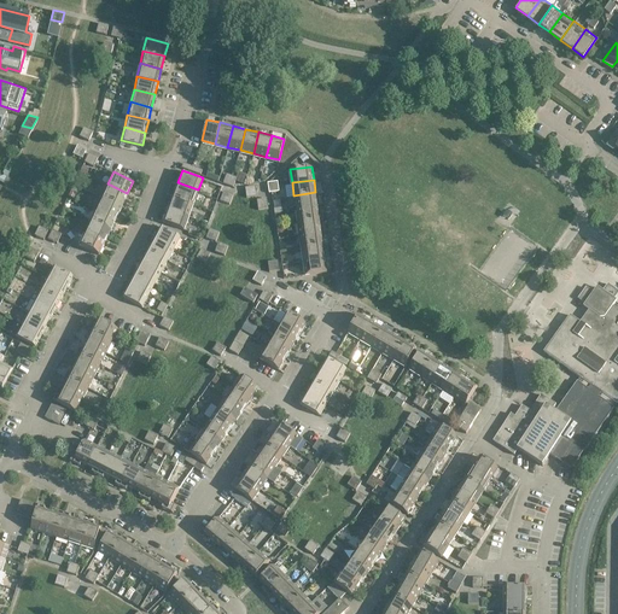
[(198,189),(178,182),(173,196),(193,203),(198,189)]
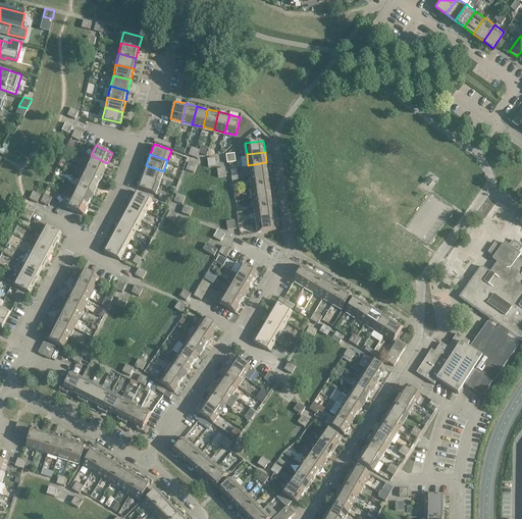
[(107,163),(91,155),(87,165),(103,173),(107,163)]
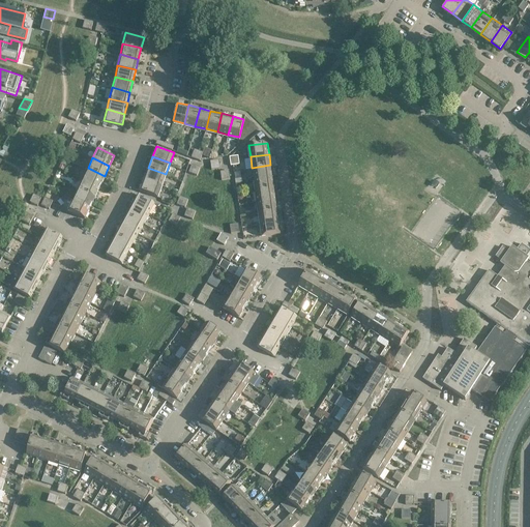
[(272,176),(270,165),(252,168),(254,178),(272,176)]
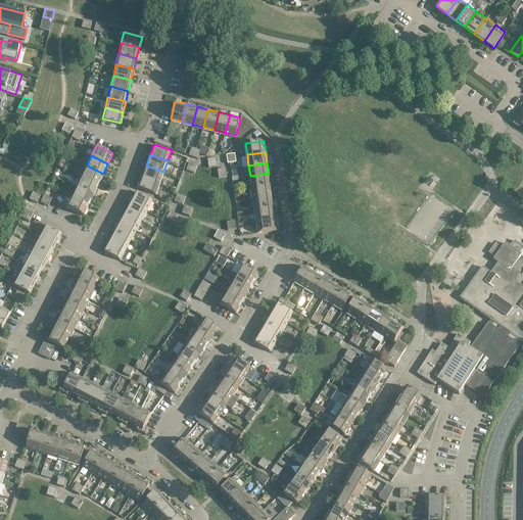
[(103,174),(87,166),(82,176),(98,184),(103,174)]
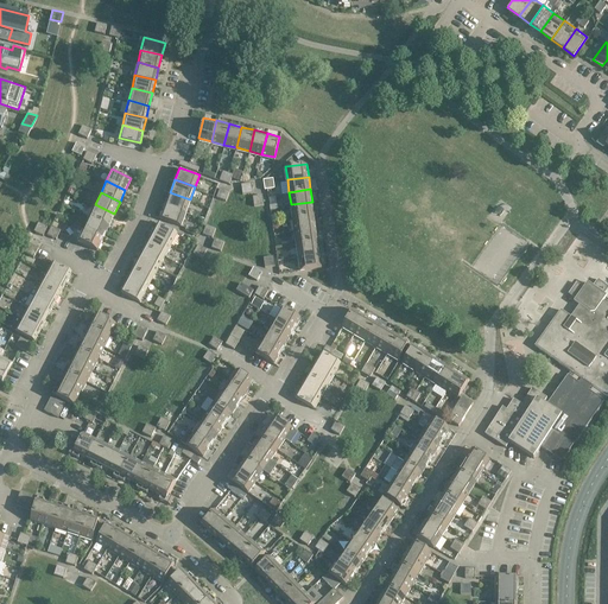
[(190,199),(170,192),(165,204),(185,211),(190,199)]
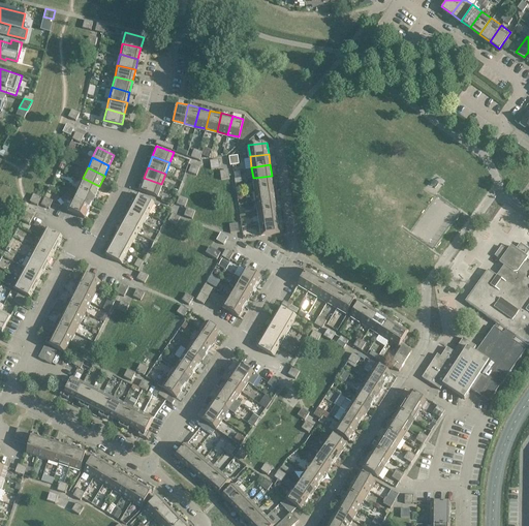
[(273,187),(272,176),(253,178),(255,189),(273,187)]
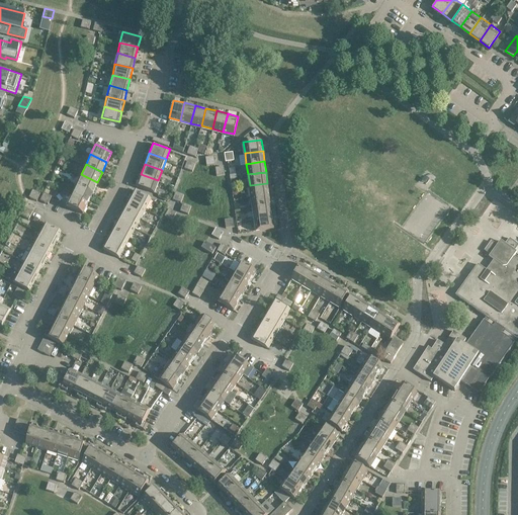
[(97,182),(81,174),(76,184),(92,191),(97,182)]
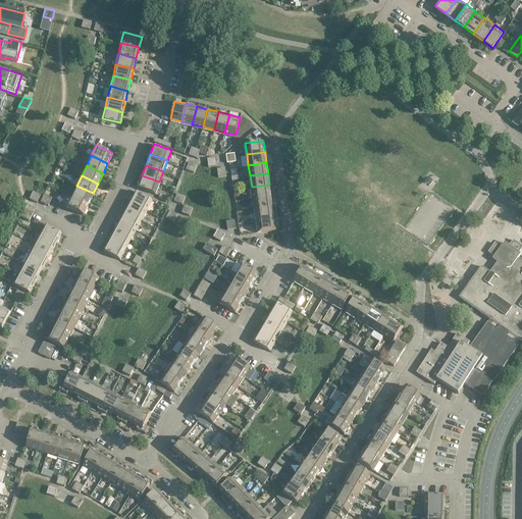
[(159,182),(142,175),(138,186),(155,193),(159,182)]
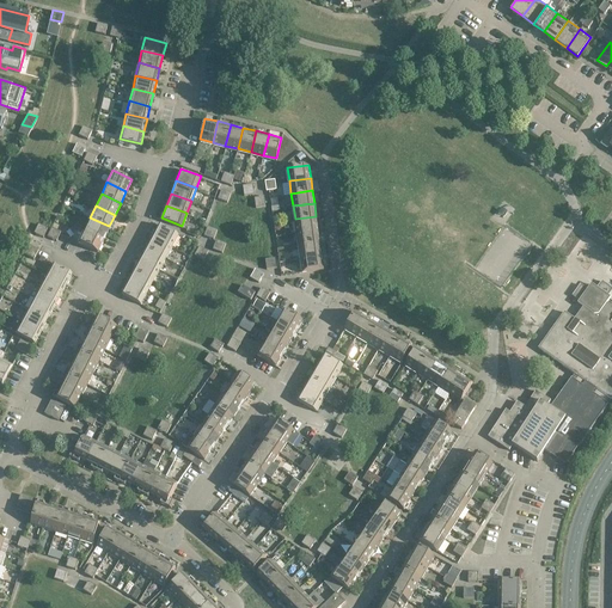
[(507,209),(501,206),(497,212),(503,215),(507,209)]
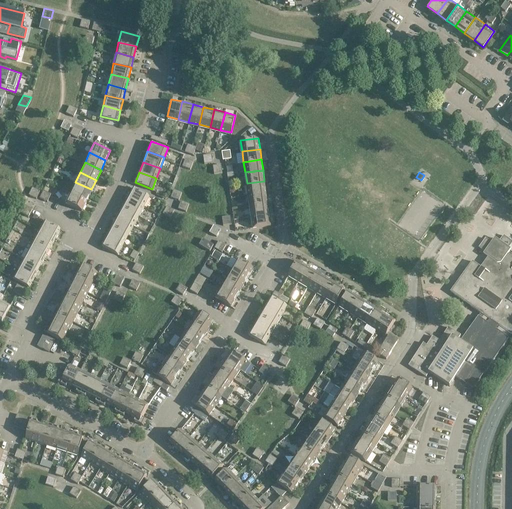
[(266,192),(264,181),(247,183),(248,194),(266,192)]
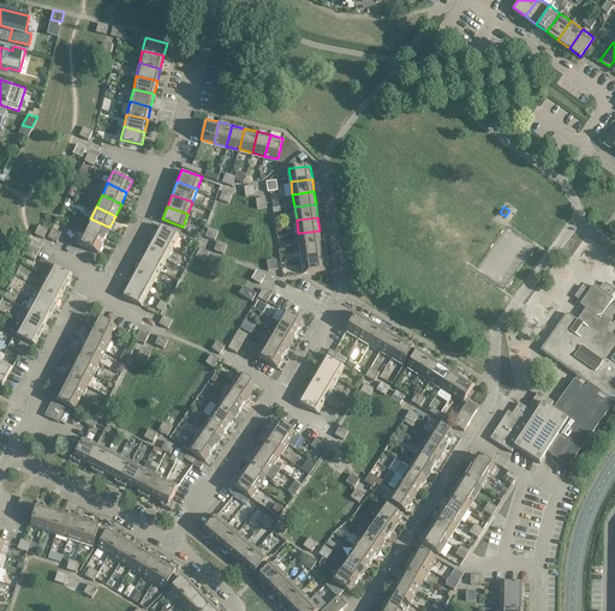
[(109,227),(90,219),(84,231),(105,239),(109,227)]
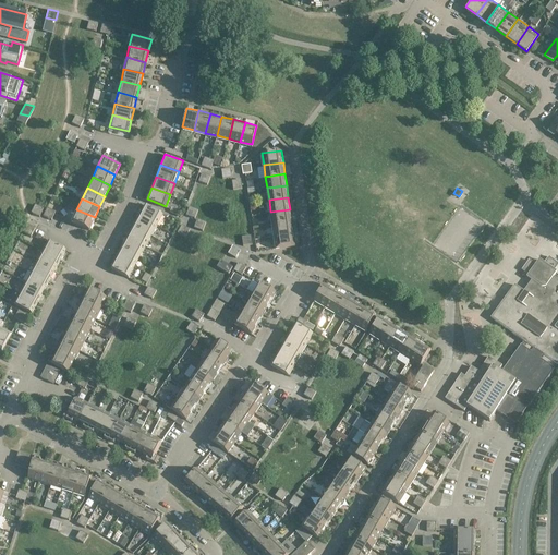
[(145,203),(140,214),(157,224),(162,213),(145,203)]
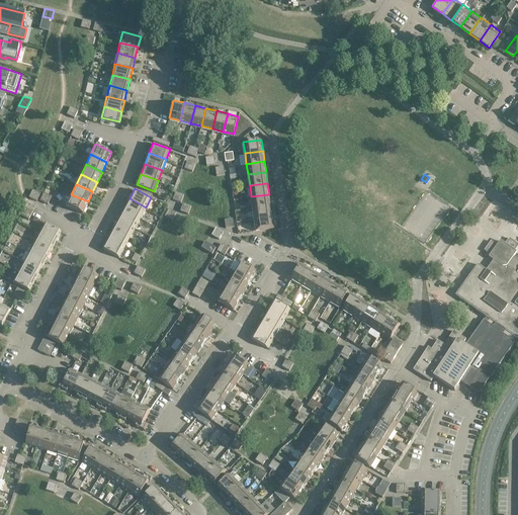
[(88,201),(71,194),(67,203),(83,211),(88,201)]
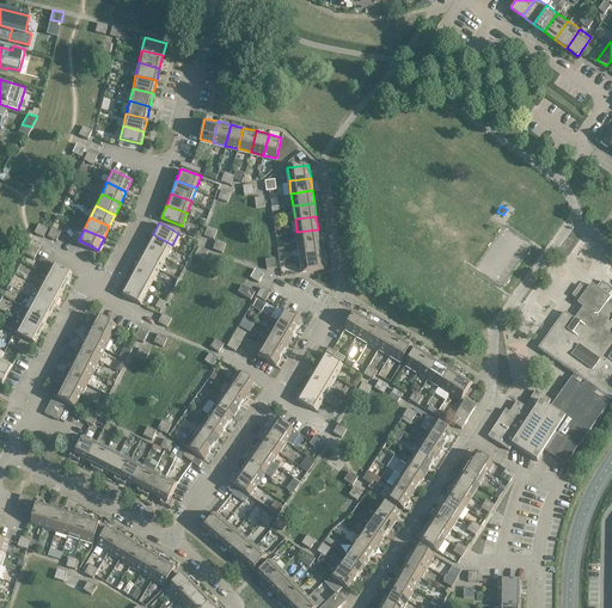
[(320,241),(318,229),(297,232),(299,245),(320,241)]
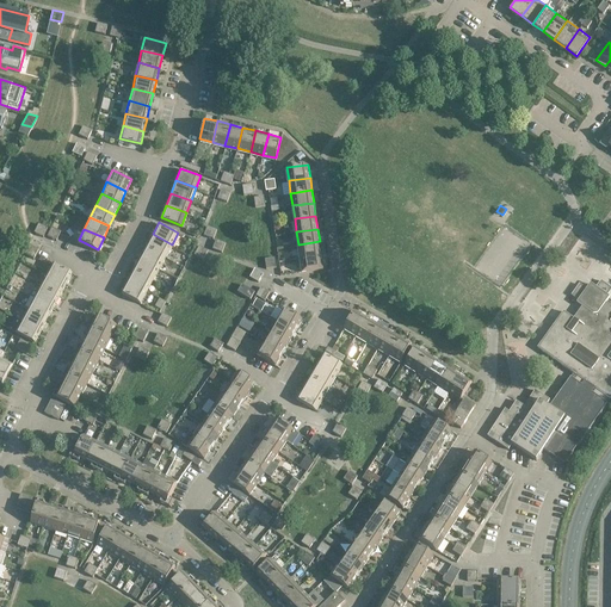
[(172,245),(153,234),(147,246),(166,255),(172,245)]
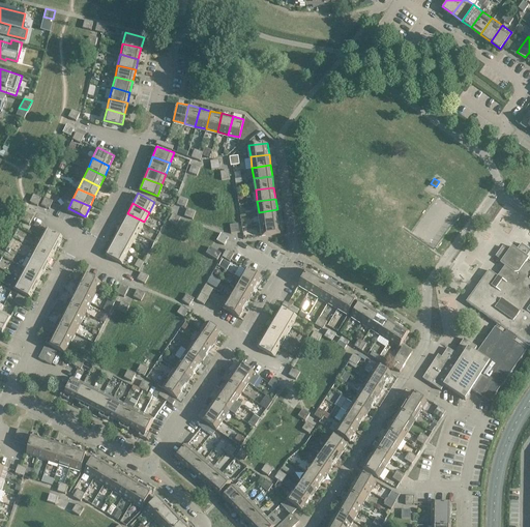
[(278,221),(277,209),(259,212),(260,224),(278,221)]
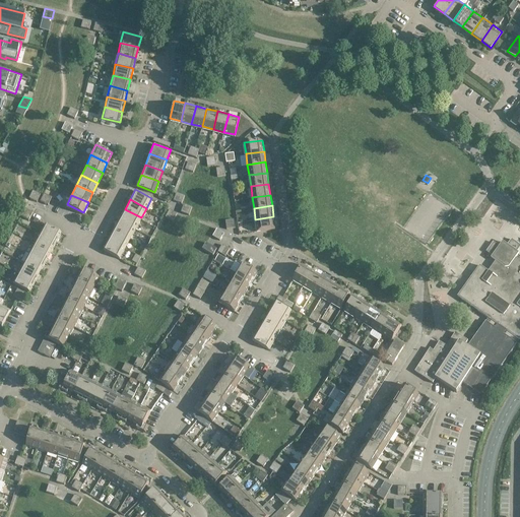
[(141,217),(125,209),(120,218),(135,228),(141,217)]
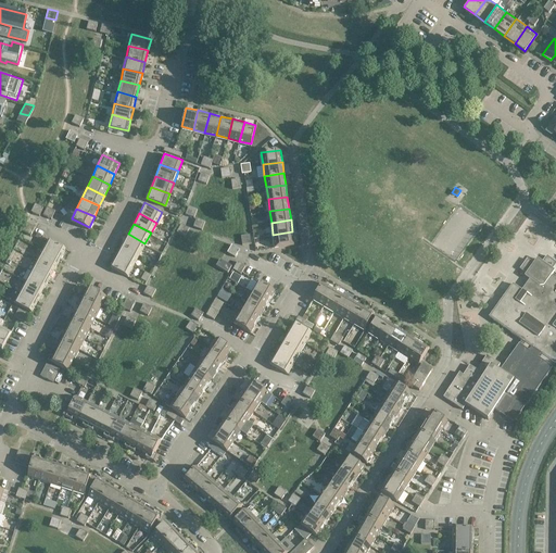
[(294,243),(292,231),(273,235),(275,247),(294,243)]
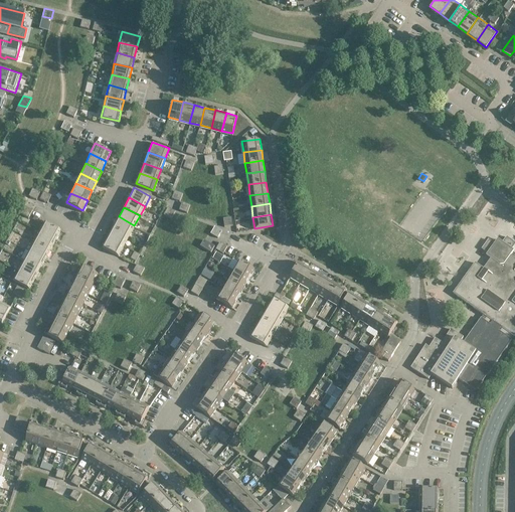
[(134,225),(119,216),(113,226),(129,235),(134,225)]
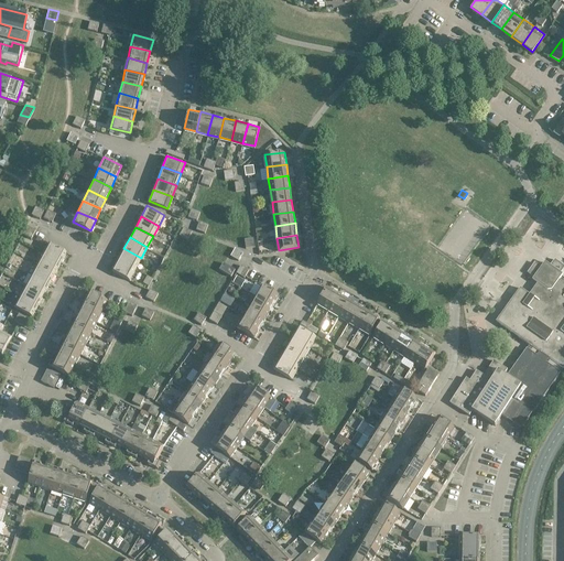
[(66,250),(49,241),(43,252),(61,261),(66,250)]
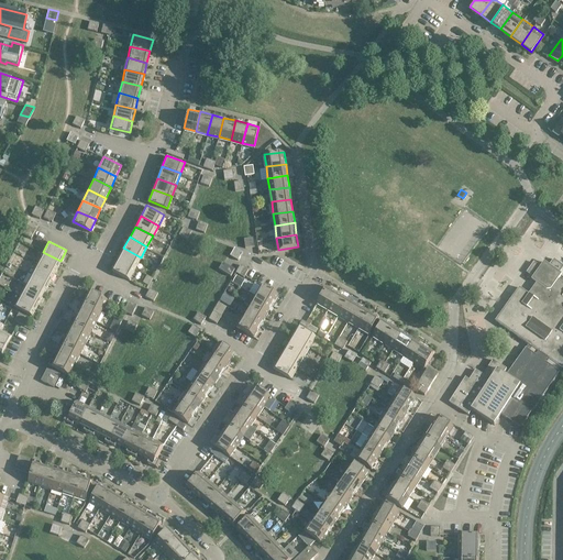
[(141,257),(123,248),(118,259),(135,267),(141,257)]
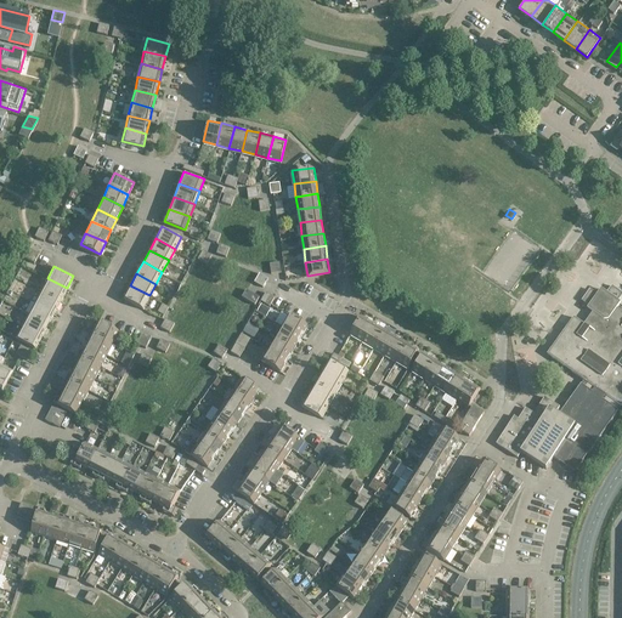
[(67,288),(47,278),(41,289),(61,300),(67,288)]
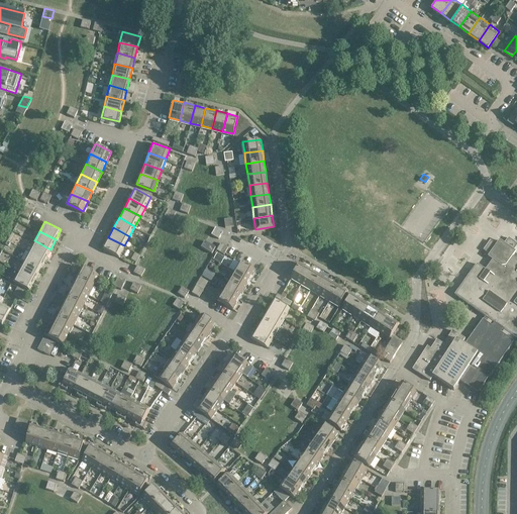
[(484,313),(467,338),(469,339),(467,344),(478,351),(459,379),(478,390),(516,334),(516,258),(512,254),(516,249),(513,248),(516,242),(516,241),(508,235),(504,241),(500,238),(496,242),(490,238),(484,247),(490,251),(488,254),(493,258),(486,268),(477,262),(454,293),(484,313)]
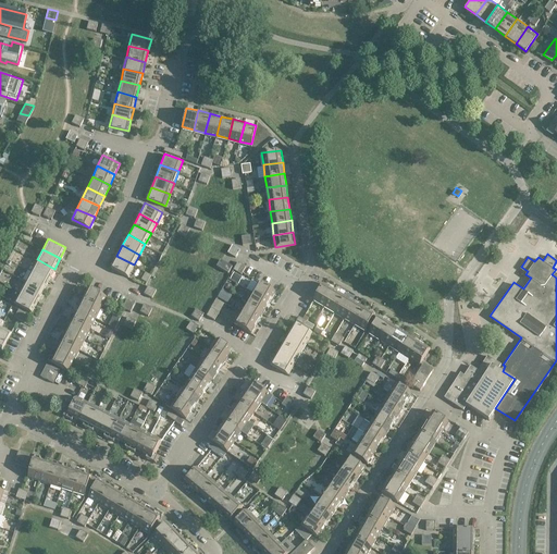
[(134,265),(116,256),(111,266),(128,275),(134,265)]
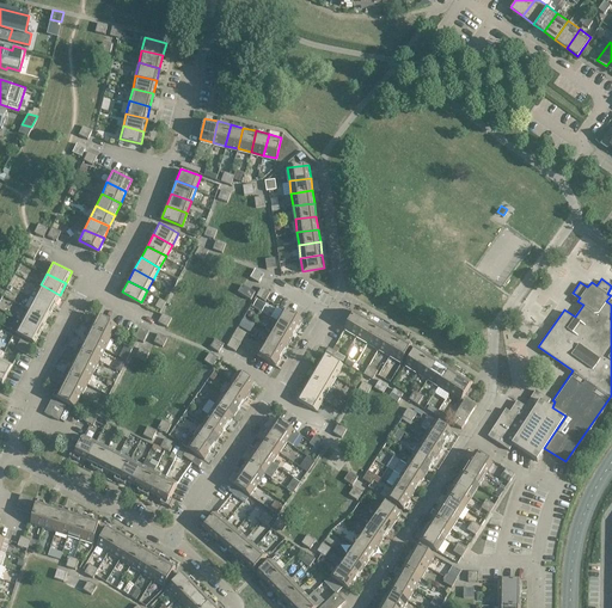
[(255,290),(243,283),(238,290),(251,298),(255,290)]
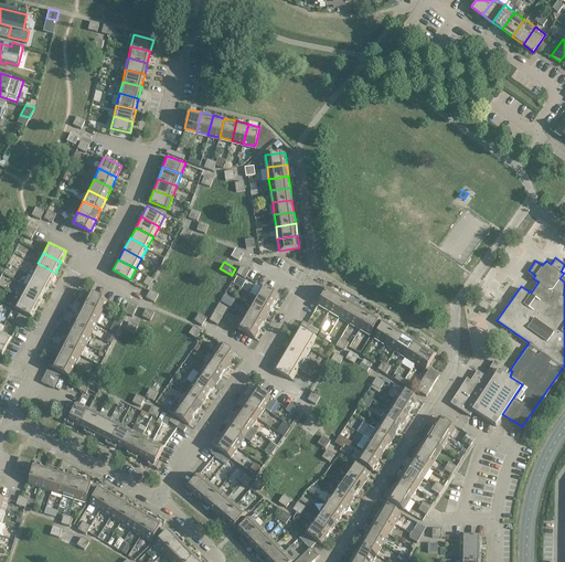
[(55,273),(38,263),(32,274),(50,284),(55,273)]
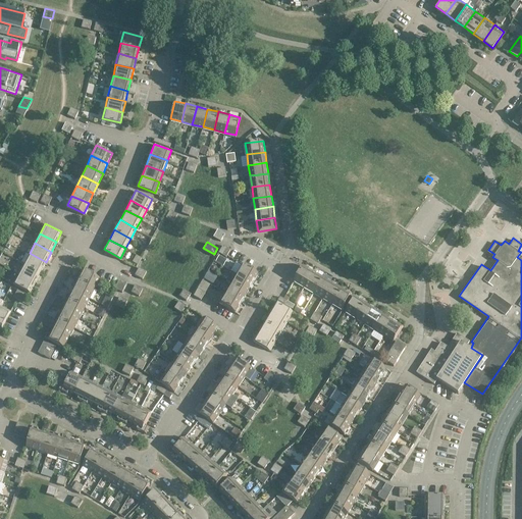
[(46,262),(30,253),(23,263),(40,271),(46,262)]
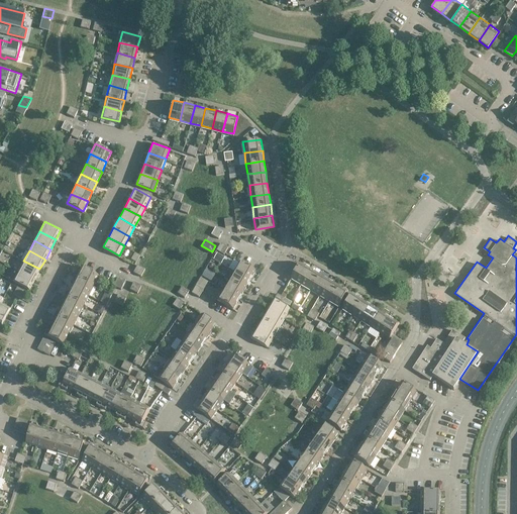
[(217,251),(214,257),(221,261),(224,255),(217,251)]
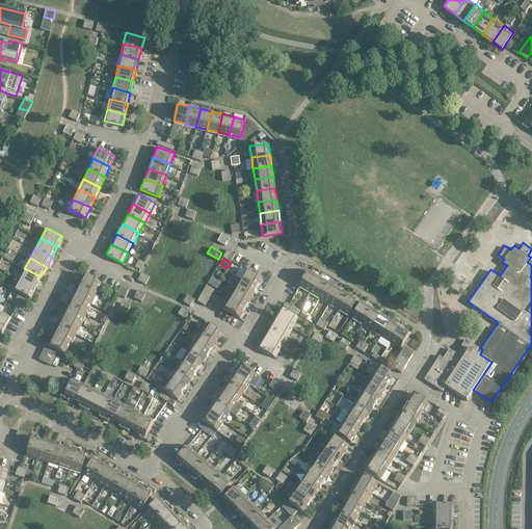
[(246,267),(241,278),(257,287),(263,278),(246,267)]
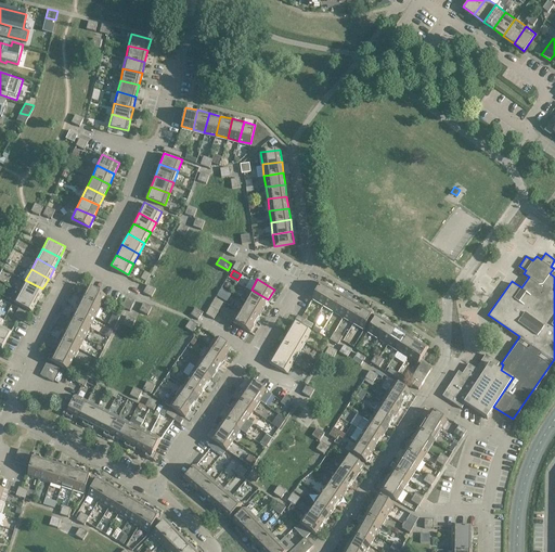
[(42,289),(25,280),(20,290),(37,299),(42,289)]
